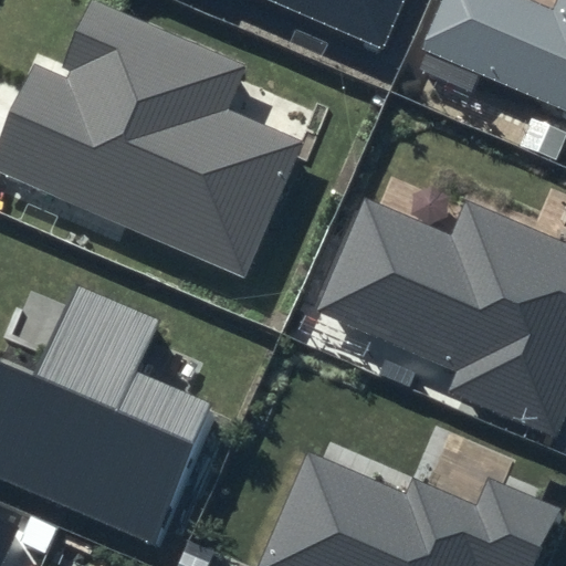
[(269,0),(383,50),(401,0),(269,0)]
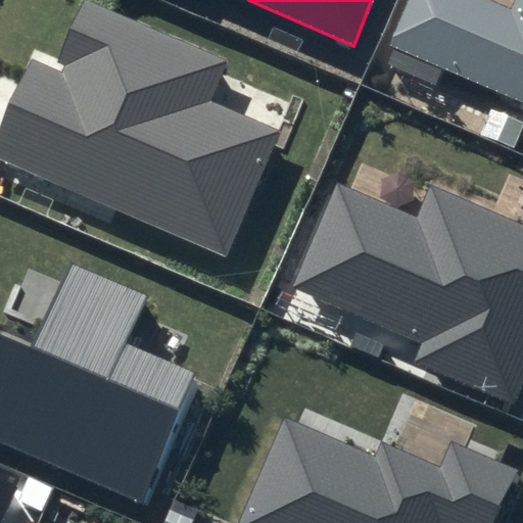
[(522,0),(509,0),(507,7),(488,0),(405,0),(386,46),(522,103),(522,0)]
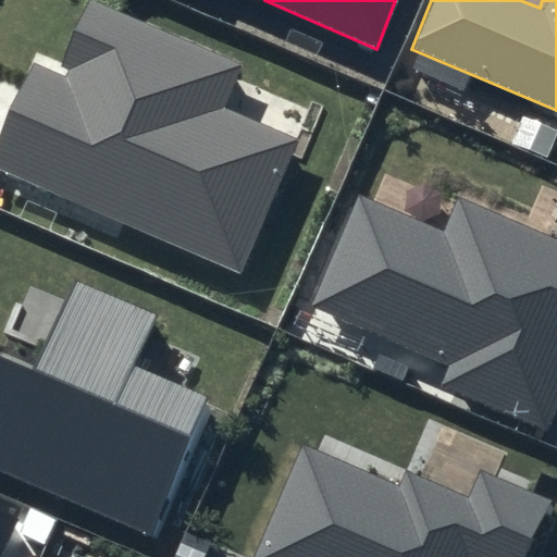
[(239,65),(89,2),(61,71),(36,60),(0,136),(0,171),(239,273),(296,141),(220,108),(239,65)]
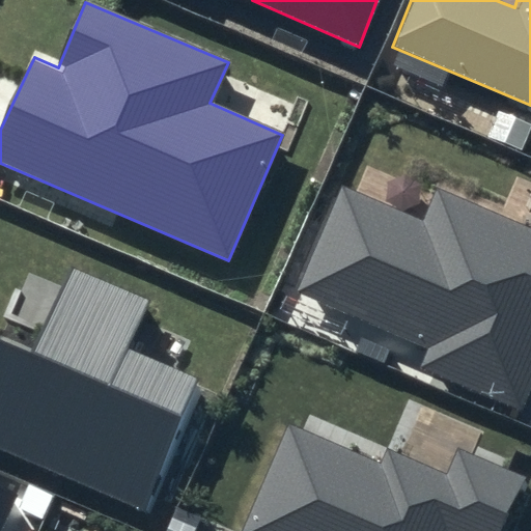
[(530,228),(435,187),(421,220),(342,186),(298,295),(427,350),(419,367),(520,410),(530,384),(530,228)]
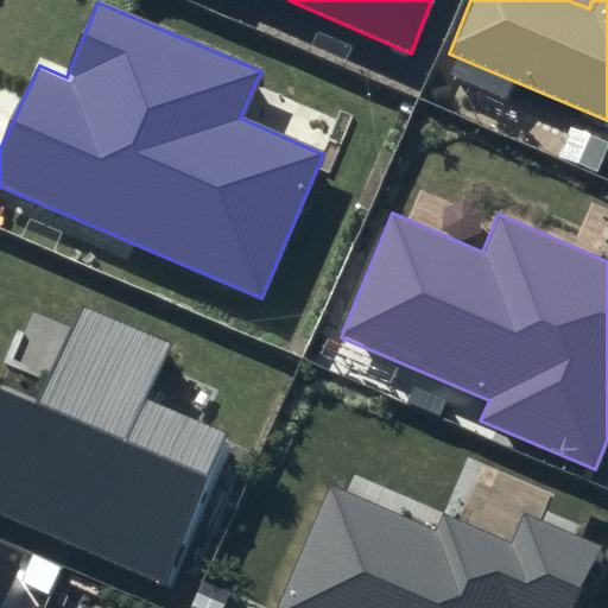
[(38,403),(0,387),(0,515),(171,589),(234,445),(137,405),(164,344),(83,306),(38,403)]
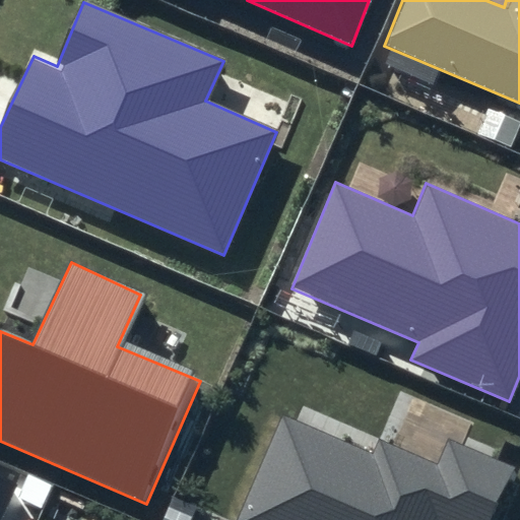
[(371,454),(282,418),(240,519),(499,519),(519,473),(519,466),(447,439),(437,461),(380,439),(371,454)]
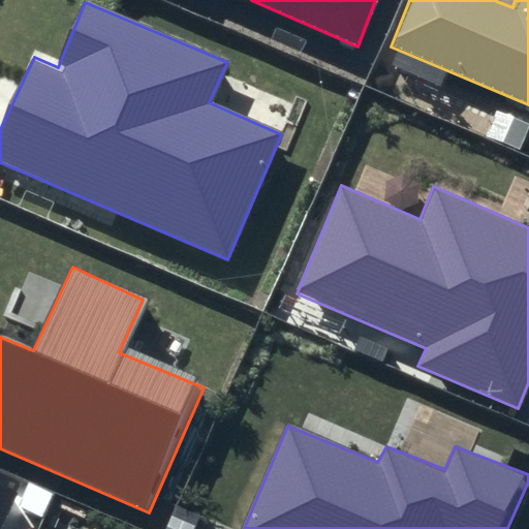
[(0,525),(16,491),(0,484),(0,525)]
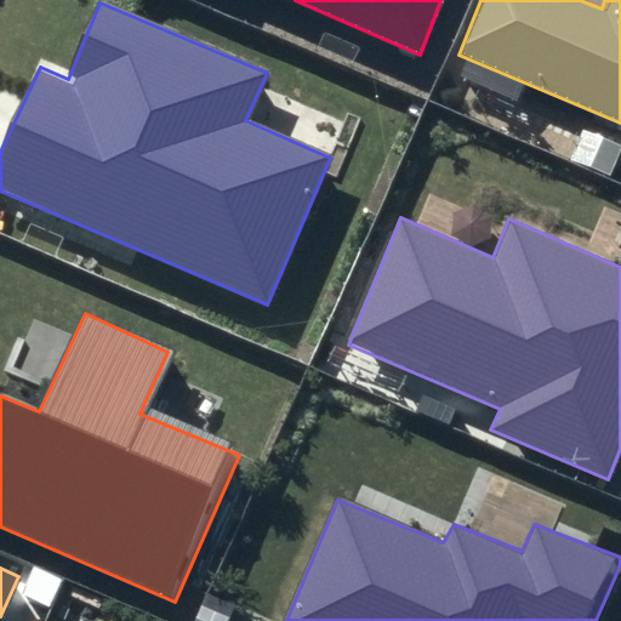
All buildings are outlined.
